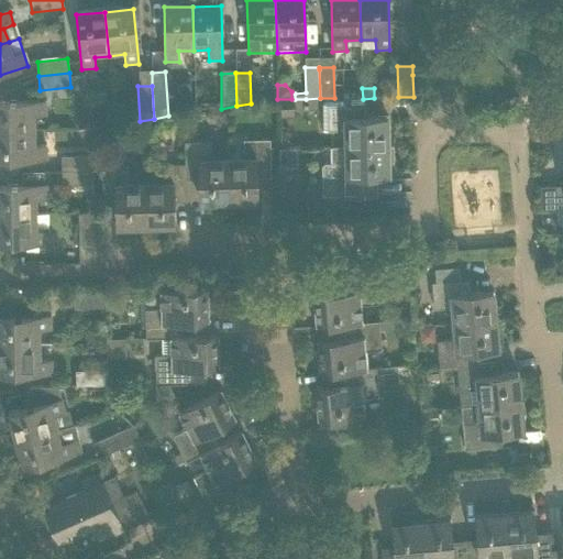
[(92,128),(87,98),(73,100),(77,131),(92,128)]
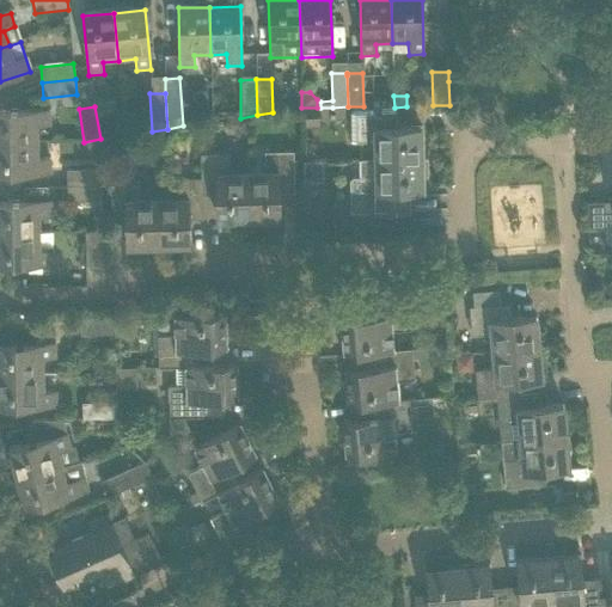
[(317,109),(301,109),(303,128),(317,127),(317,109)]
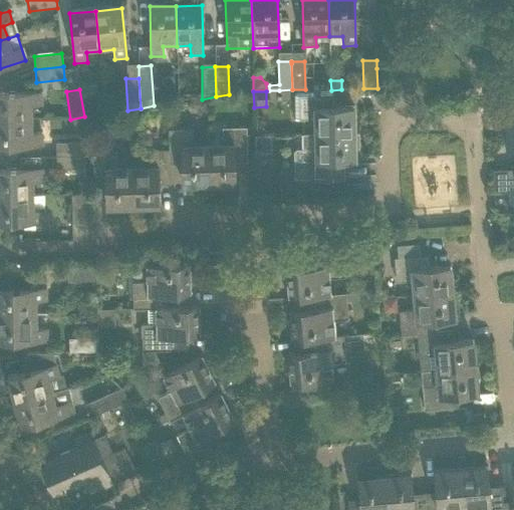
[(0,95),(0,121),(32,120),(31,107),(41,106),(41,94),(0,95)]
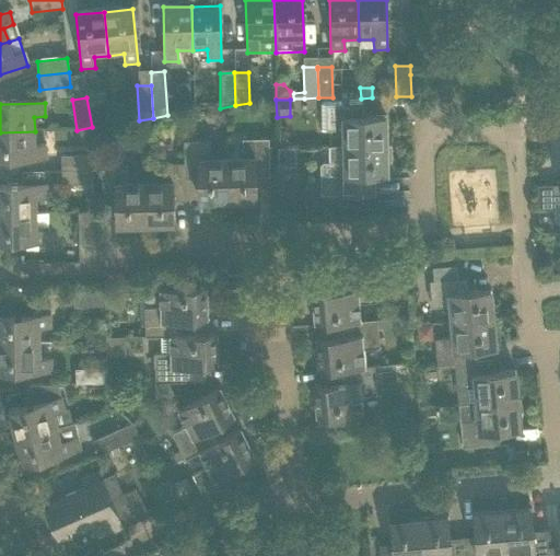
[(343,132),(343,148),(343,149),(386,148),(385,119),(354,119),(353,106),(339,106),(339,104),(325,104),(321,107),(322,132),(343,132)]
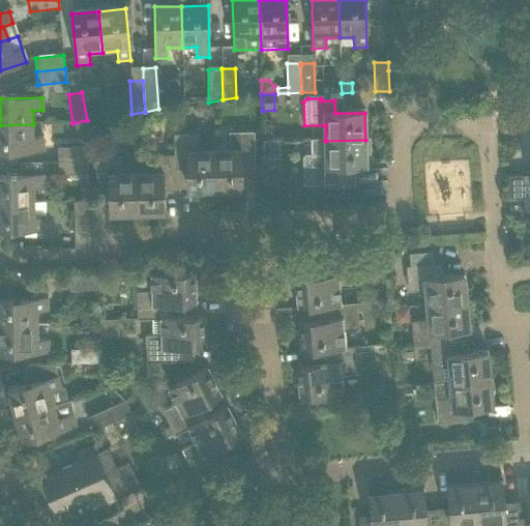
[(33,139),(33,124),(0,125),(0,152),(43,151),(43,139),(33,139)]
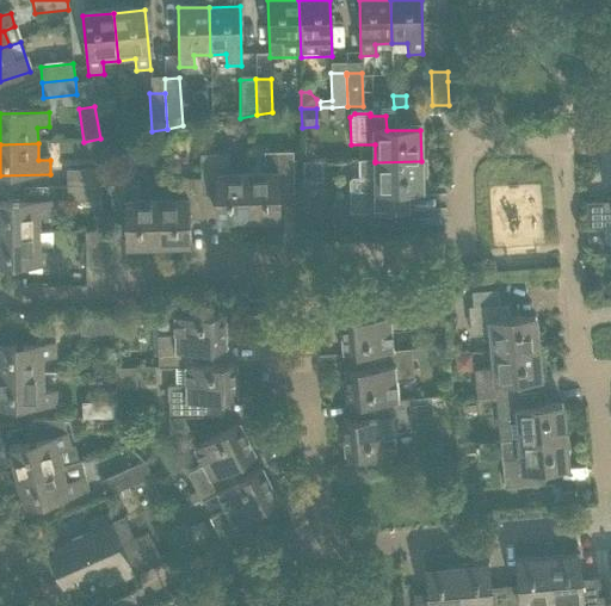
[(264,175),(247,175),(248,221),(279,220),(279,196),(278,187),(294,186),(292,162),(292,154),(264,155),(264,175)]
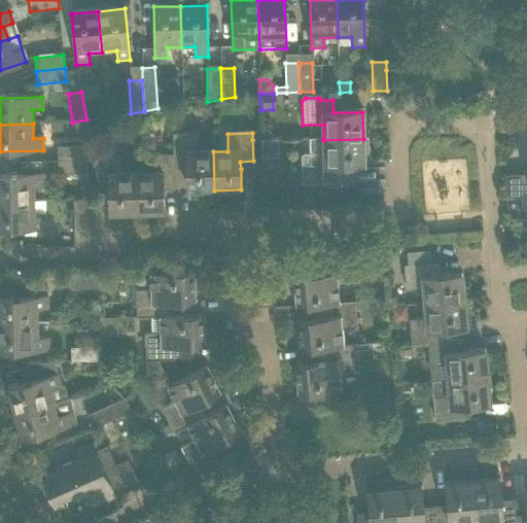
[(197,135),(173,136),(173,155),(174,155),(174,163),(185,163),(186,192),(214,190),(213,151),(198,151),(197,135)]
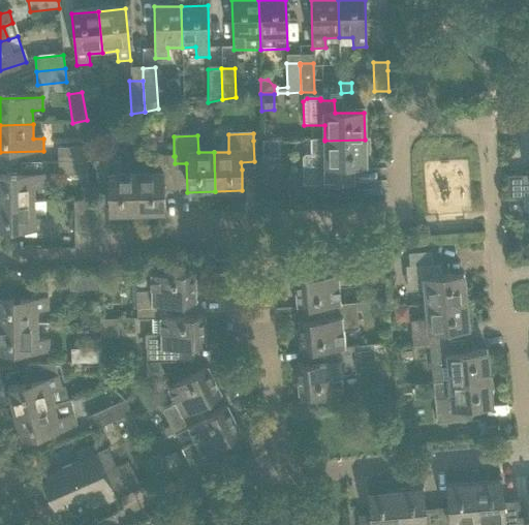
[(303,160),(304,187),(353,186),(352,167),(365,166),(365,155),(369,155),(369,141),(365,141),(365,140),(324,141),(324,140),(311,141),(311,156),(306,156),(303,160)]
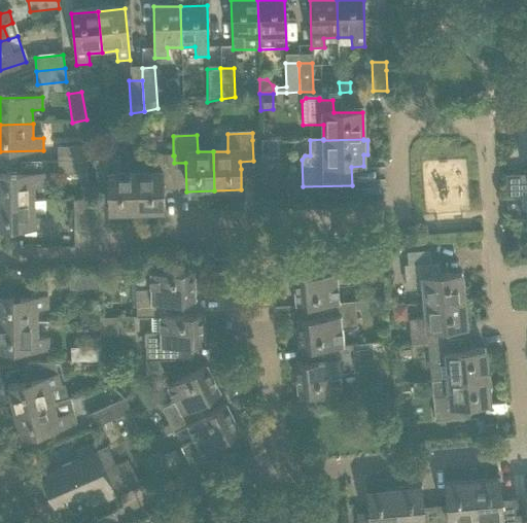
[(58,162),(86,162),(86,147),(57,148),(58,162)]
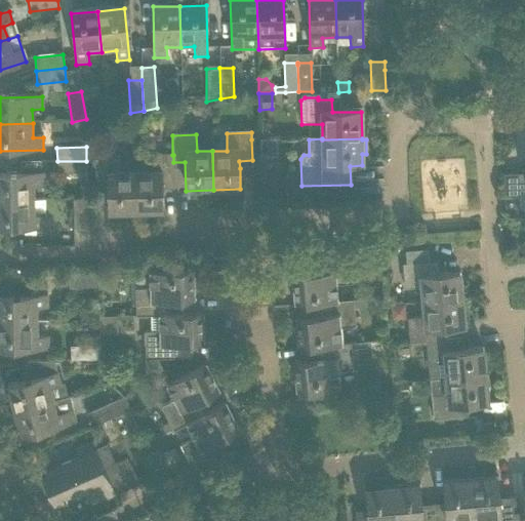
[(150,172),(134,173),(135,212),(163,211),(162,183),(174,183),(173,162),(173,155),(172,155),(150,156),(150,172)]
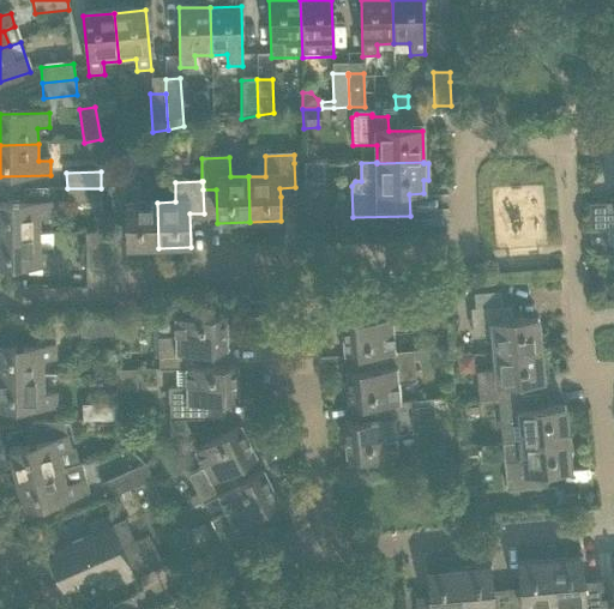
[(127,249),(158,248),(157,203),(139,203),(139,184),(110,185),(112,216),(126,216),(127,249)]
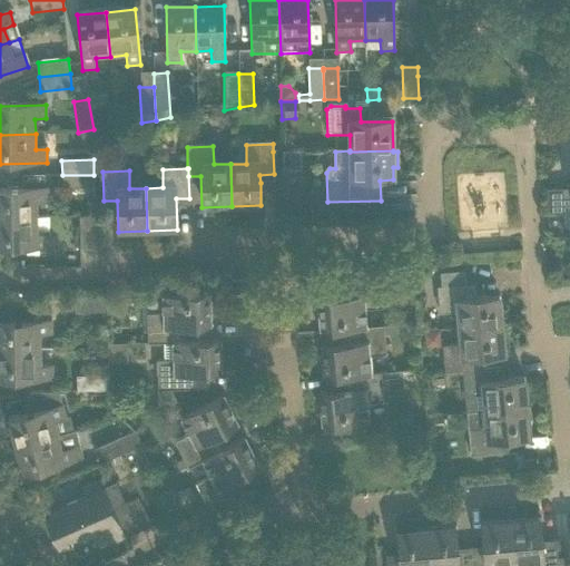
[(94,175),(62,175),(62,191),(94,189),(94,175)]
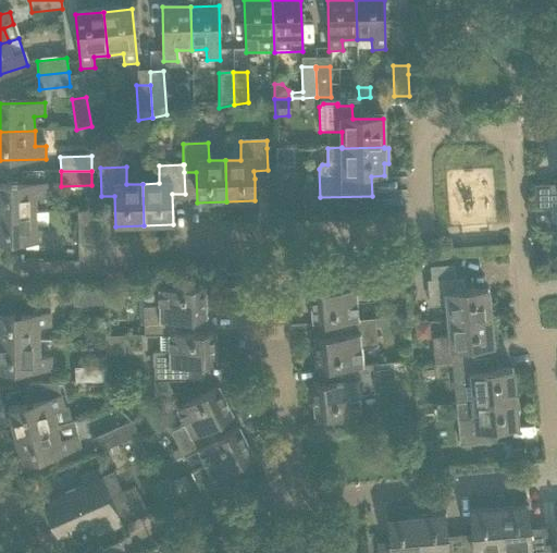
[(280,201),(294,201),(294,184),(280,184),(280,201)]
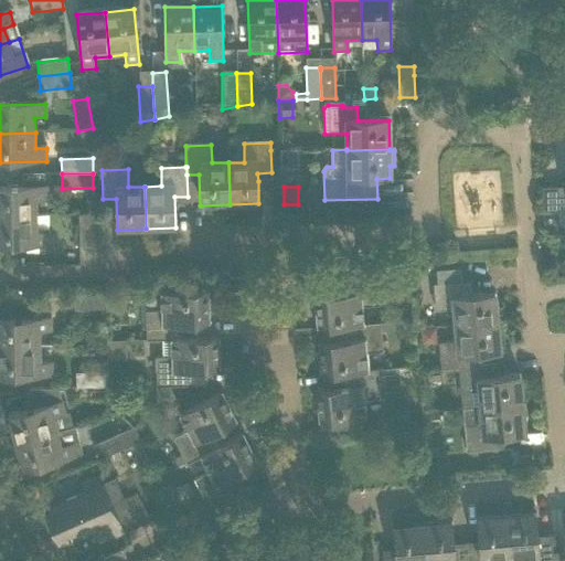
[(0,189),(0,218),(38,218),(36,202),(48,202),(46,188),(0,189)]
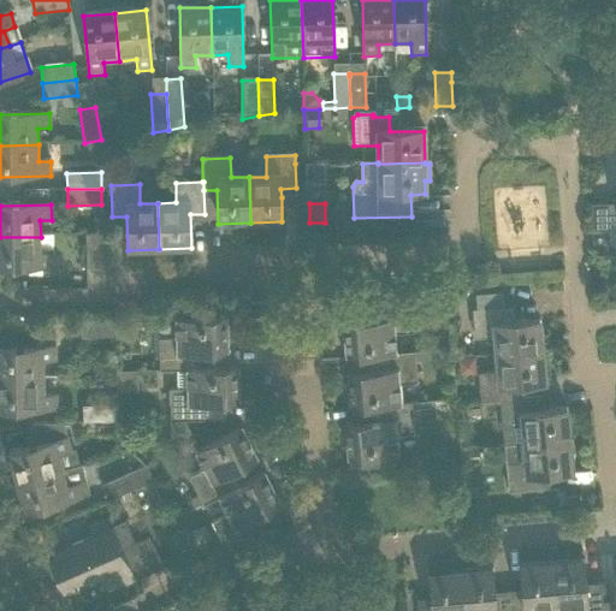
[(104,270),(102,245),(102,235),(86,236),(87,271),(104,270)]
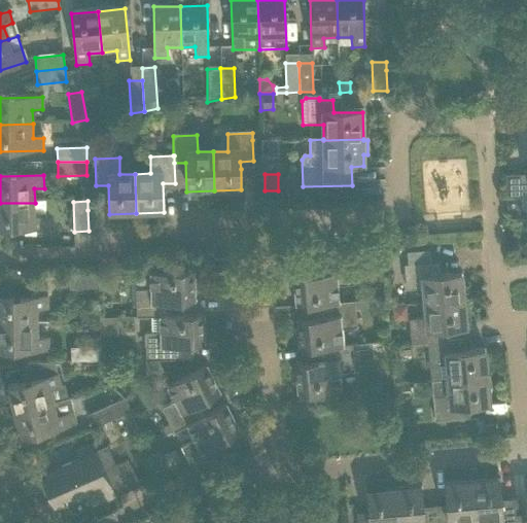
[(34,216),(35,203),(0,203),(0,230),(45,229),(44,216),(34,216)]
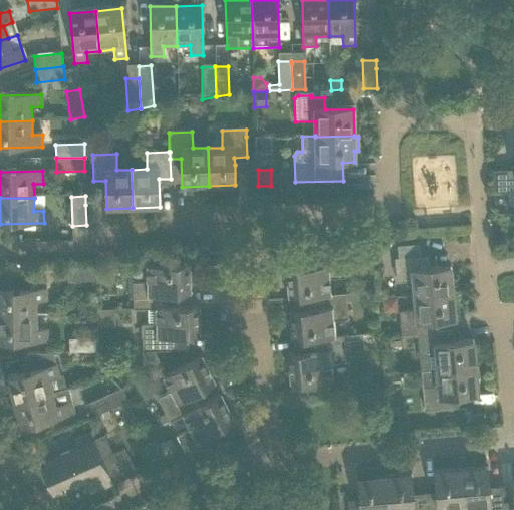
[(382,255),(381,242),(372,243),(374,256),(382,255)]
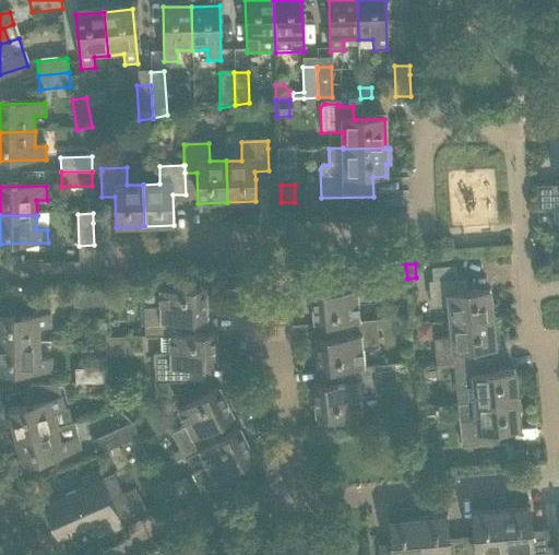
[(449,308),(450,323),(491,320),(489,292),(459,294),(455,268),(431,270),(432,283),(428,283),(431,309),(449,308)]
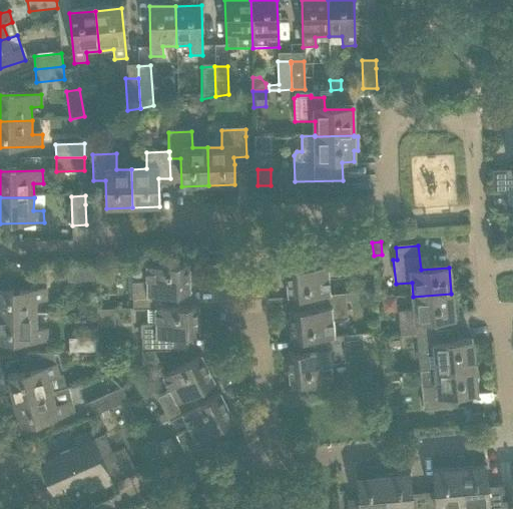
[(287,300),(287,301),(318,299),(320,298),(332,297),(331,296),(329,296),(328,281),(344,280),(342,252),(314,255),(315,269),(285,271),(285,273),(287,272),(287,276),(285,277),(286,288),(288,288),(289,300),(287,300)]
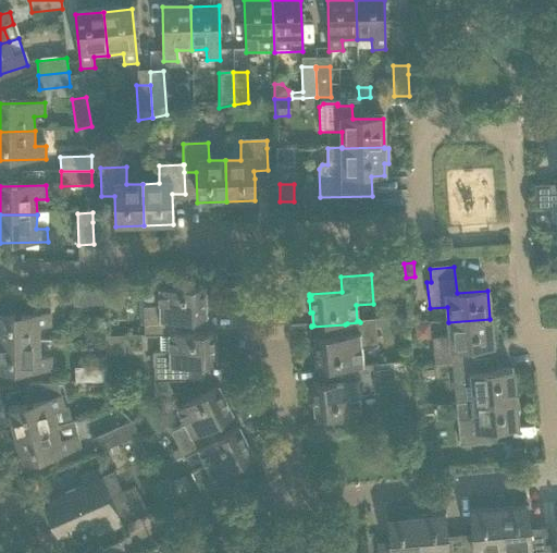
[(144,308),(145,336),(159,336),(168,336),(173,336),(172,323),(207,322),(207,320),(205,320),(205,316),(207,316),(206,304),(205,304),(203,291),(206,291),(206,289),(158,291),(158,292),(160,292),(161,308),(144,308)]
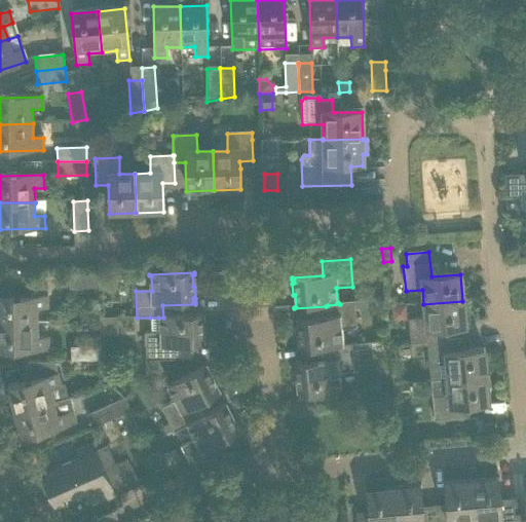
[(98,290),(98,275),(69,276),(69,291),(98,290)]
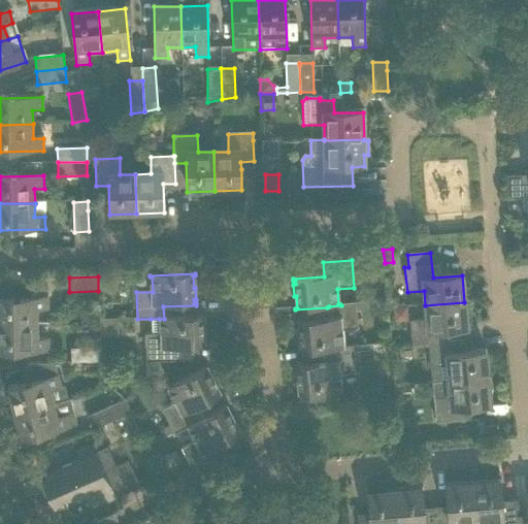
[(0,299),(0,326),(37,325),(37,312),(47,310),(46,298),(0,299)]
